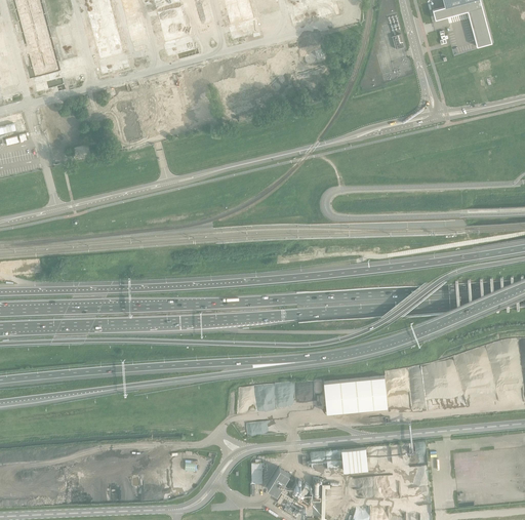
[(441,0),(445,11),(439,12),(433,14),(435,25),(442,23),(450,20),(468,15),(470,14),(472,24),(470,24),(471,30),(474,30),(478,45),(489,41),(482,12),(482,11),(479,0),(441,0)]
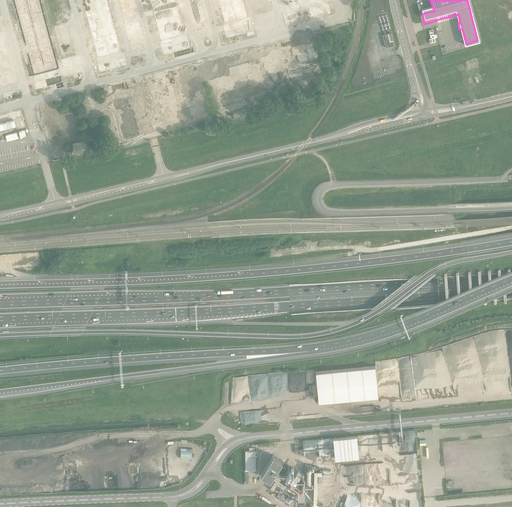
[(437,42),(436,39),(434,40),(433,35),(429,36),(431,44),(429,44),(430,48),(436,47),(435,43),(437,42)]
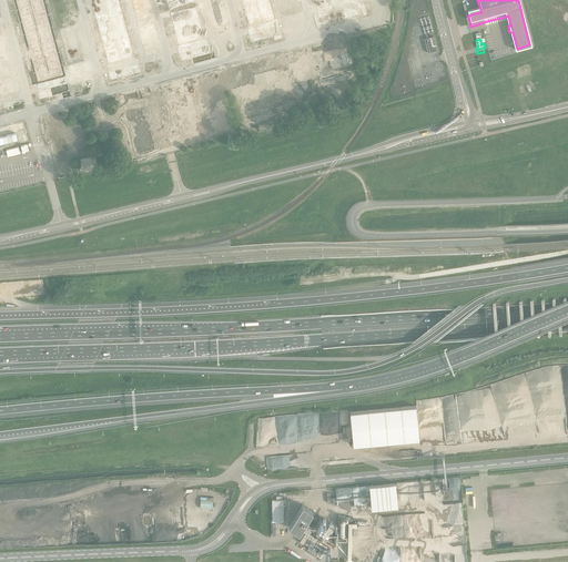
[(437,57),(434,42),(424,44),(428,59),(437,57)]
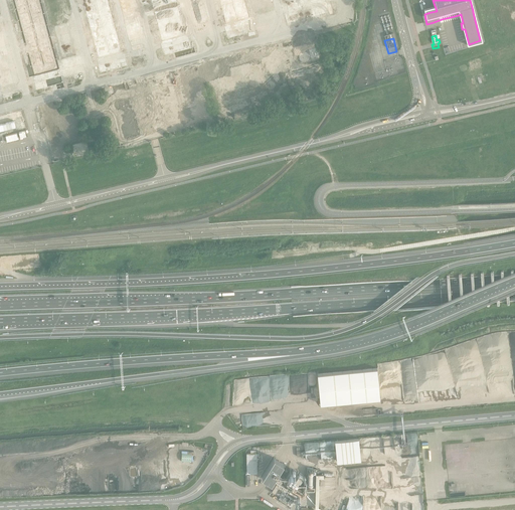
[(377,371),(318,376),(320,406),(380,401),(377,371)]
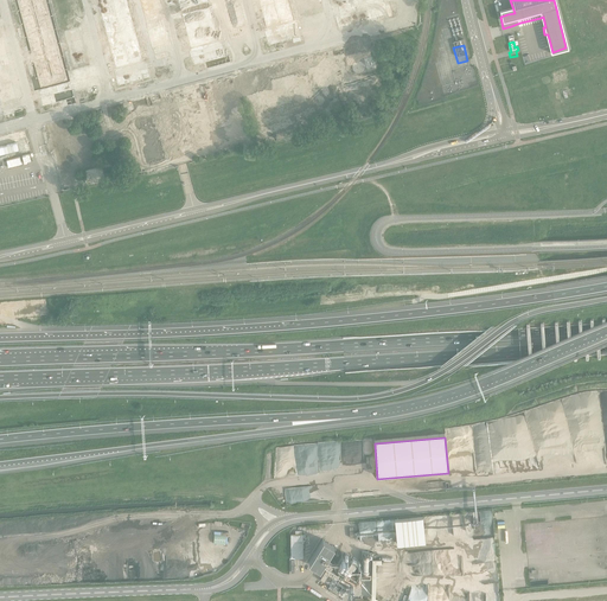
[(423,520),(395,523),(397,548),(426,545),(423,520)]
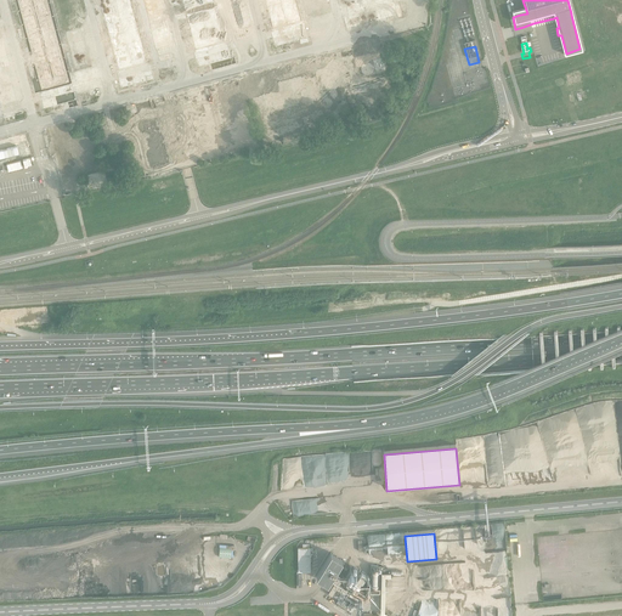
[(232,553),(220,552),(219,563),(231,564),(232,553)]
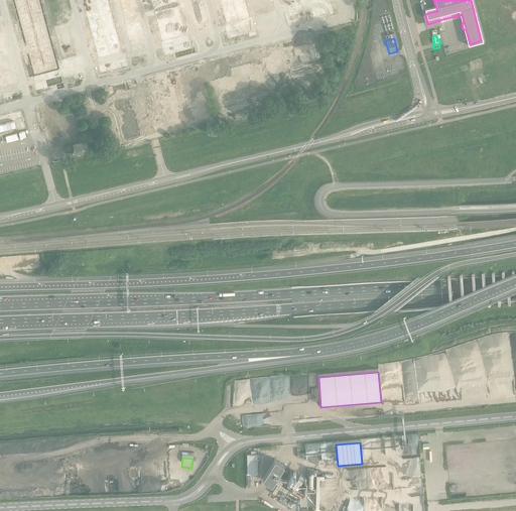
[(257,480),(257,460),(247,460),(247,480),(257,480)]
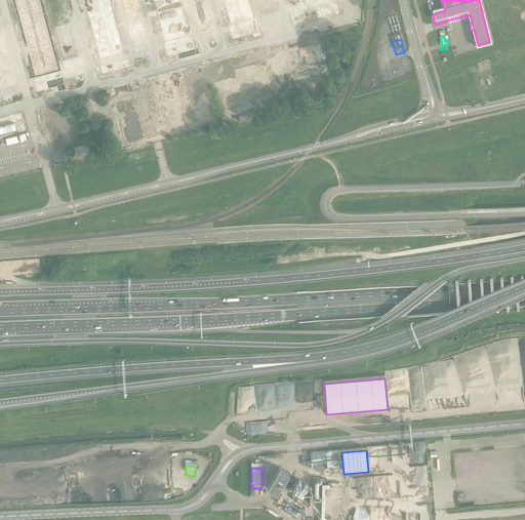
[(279,472),(267,492),(276,497),(288,477),(279,472)]
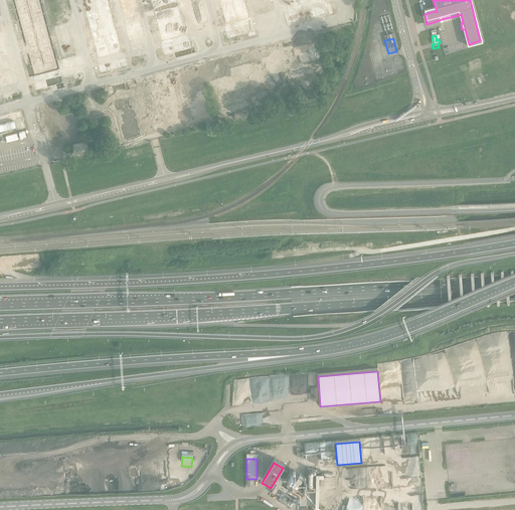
[(278,486),(272,496),(275,498),(279,493),(282,495),(284,491),(281,489),(283,485),(278,482),(276,485),(278,486)]
